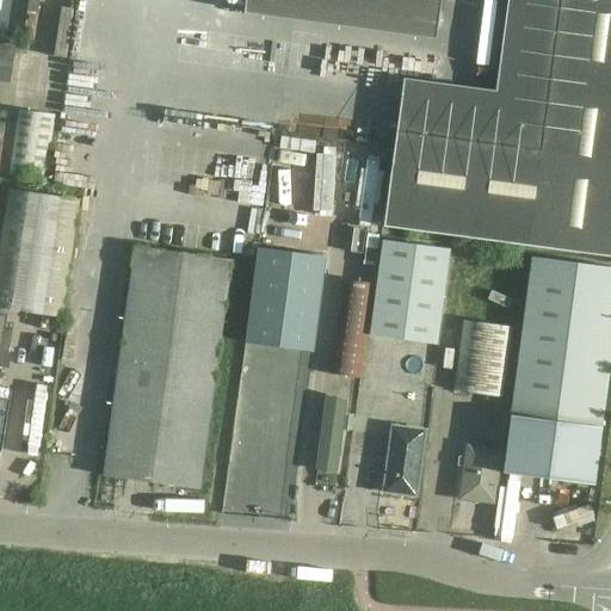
[(0,0),(0,29),(8,30),(12,0),(0,0)]
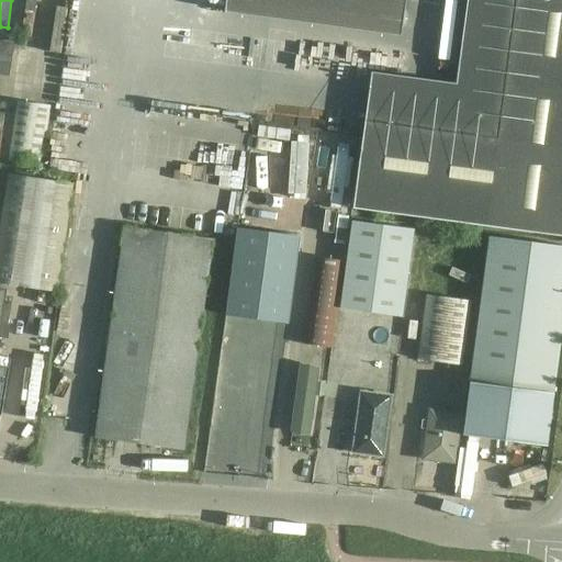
[(352,210),(561,237),(561,0),(515,0),(497,138),(364,121),(352,210)]
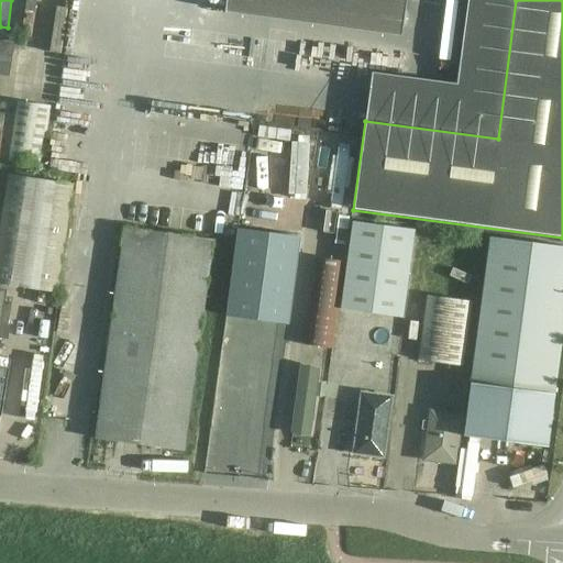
[(257,37),(258,23),(239,22),(238,36),(257,37)]
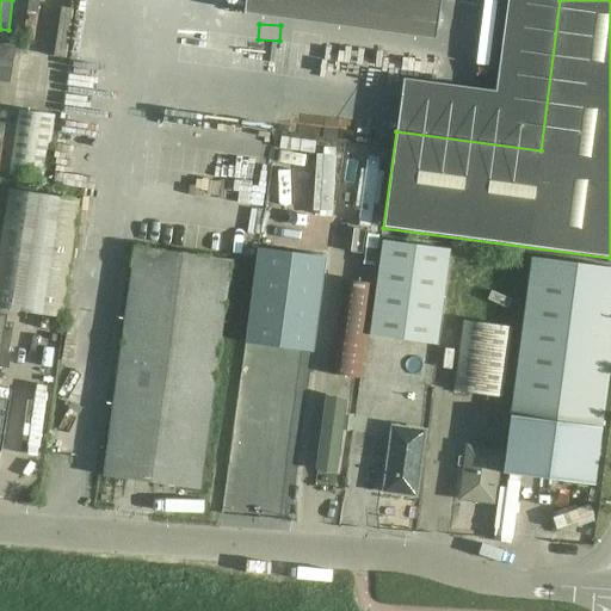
[(0,85),(11,86),(16,51),(6,50),(0,48),(0,85)]
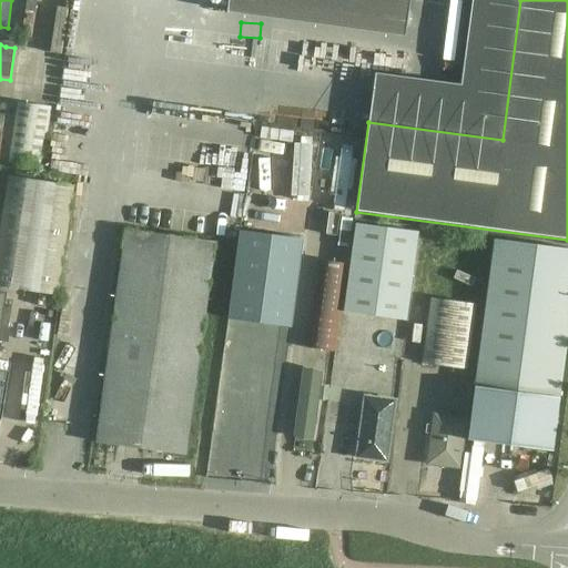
[(16,103),(14,117),(8,164),(41,169),(49,122),(51,108),(16,103)]
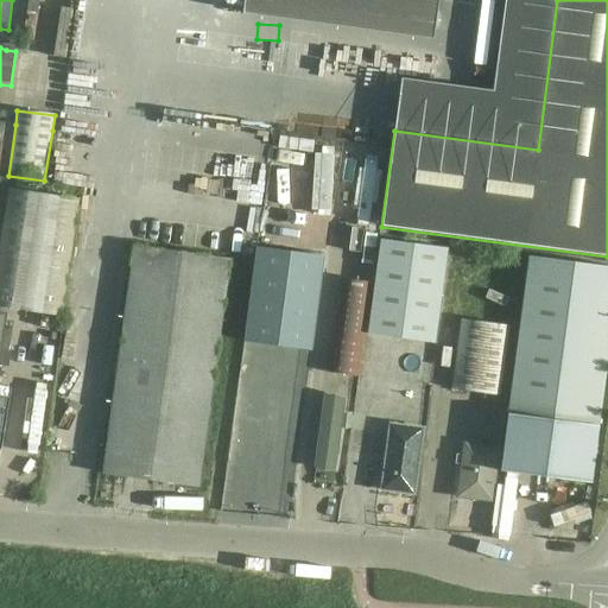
[(362,171),(353,241),(377,245),(386,173),(362,171)]
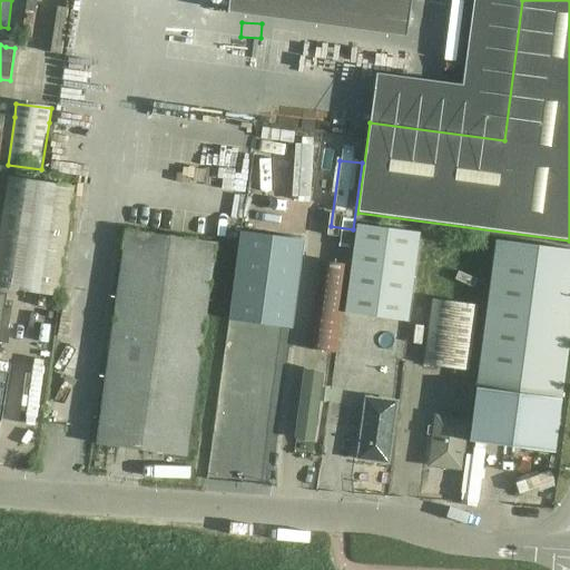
[(8,175),(0,225),(0,288),(58,297),(76,185),(8,175)]
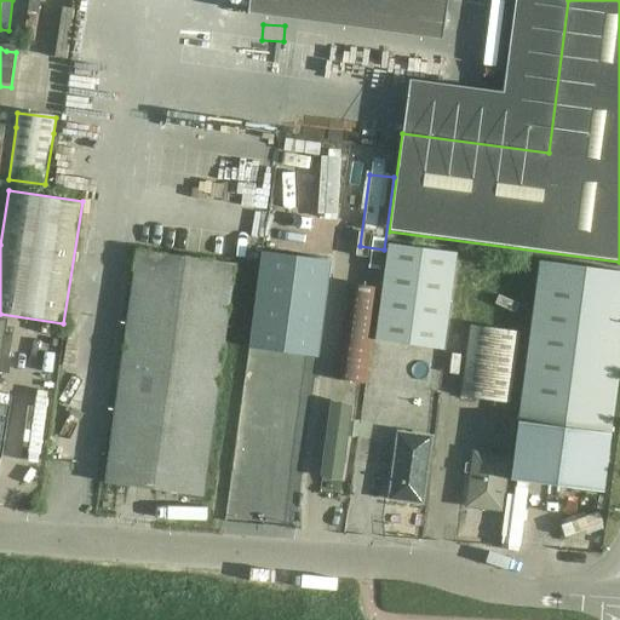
[(339,211),(342,197),(306,193),(304,207),(339,211)]
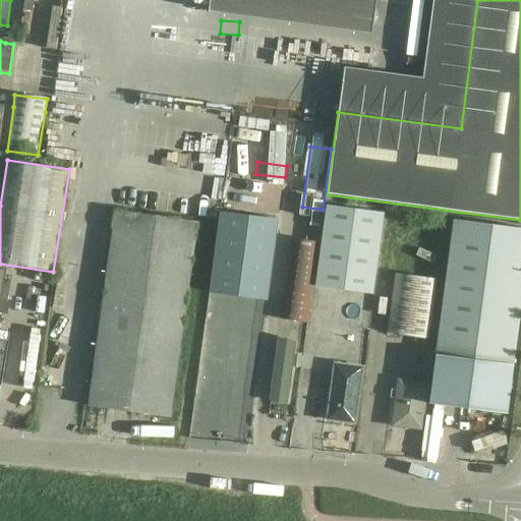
[(385,214),(327,207),(314,287),(372,294),(385,214)]
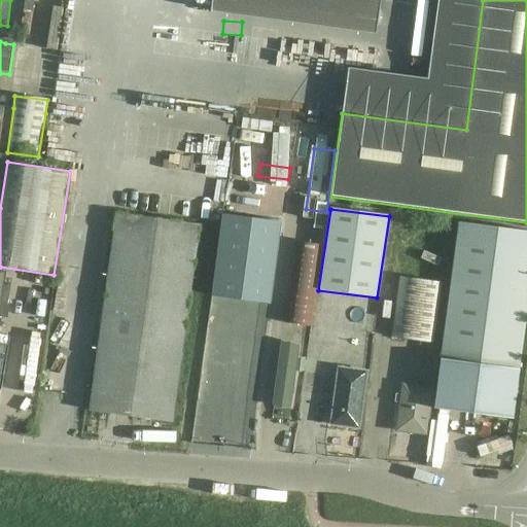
[(199,225),(116,214),(90,411),(172,422),(199,225)]
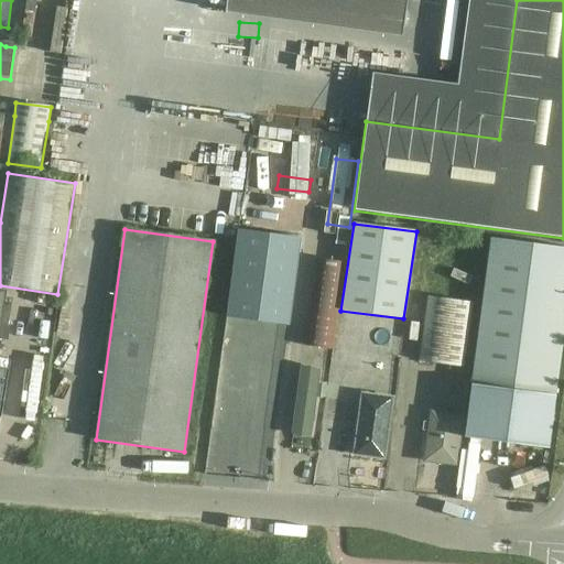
[(239,229),(227,317),(289,326),(301,238),(239,229)]
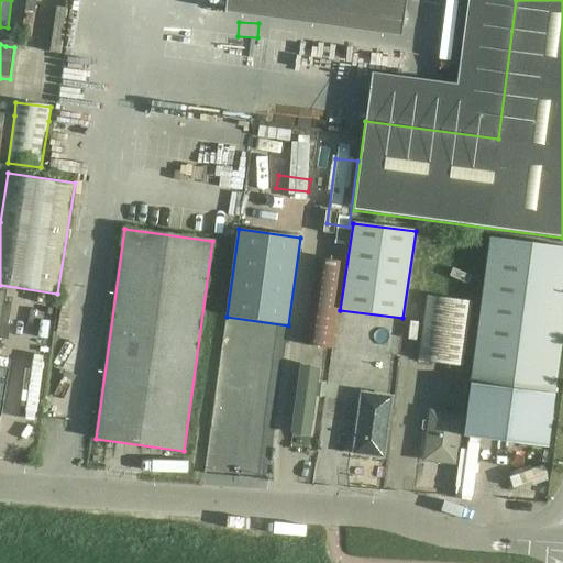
[(562,250),(490,240),(471,384),(464,437),(547,448),(562,328),(562,250)]
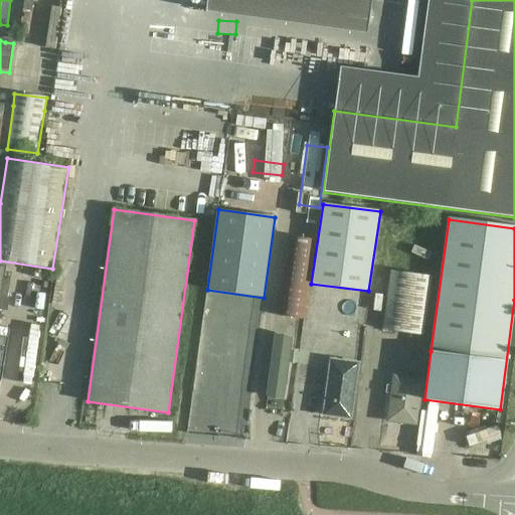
[(290,236),(282,297),(279,317),(304,320),(314,239),(290,236)]
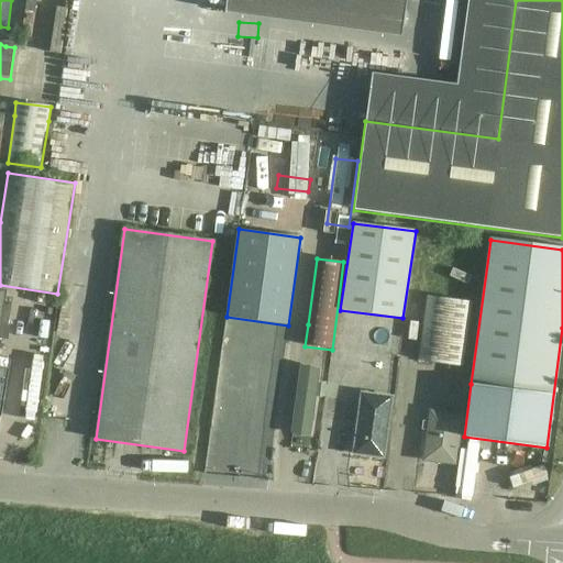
[(0,290),(0,338),(8,339),(10,327),(1,326),(7,291),(0,290)]
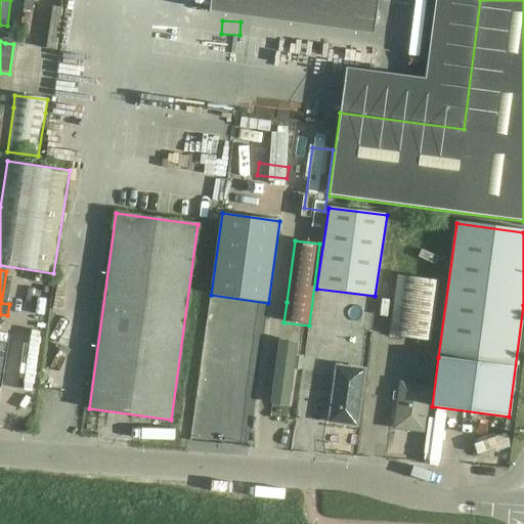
[(397,276),(393,307),(389,336),(433,342),(437,312),(442,284),(397,276)]
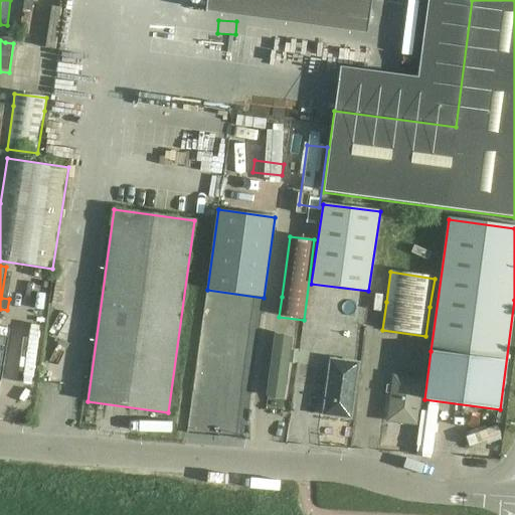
[(238,312),(239,302),(220,300),(219,310),(238,312)]
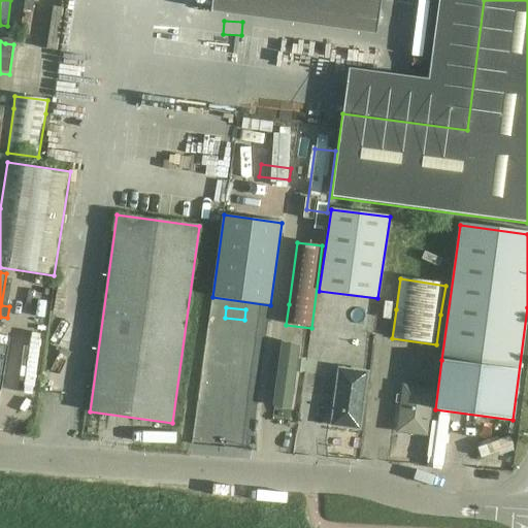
[(227,336),(207,333),(197,402),(217,404),(222,365),(227,366),(228,353),(224,353),(227,336)]
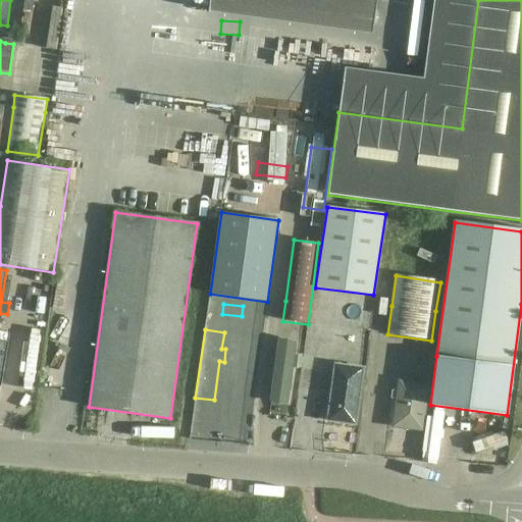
[(296,344),(279,342),(271,402),(286,404),(293,367),(301,368),(302,358),(294,357),(296,344)]
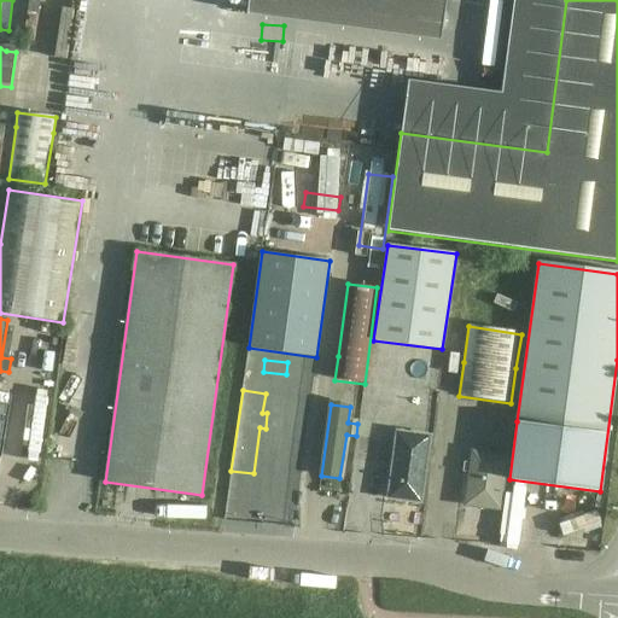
[(309,481),(324,427),(310,424),(297,477),(309,481)]
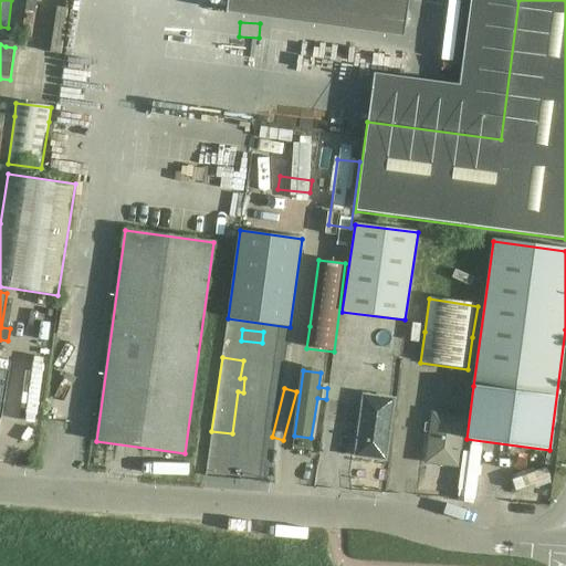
[(395,399),(364,396),(356,452),(366,453),(366,458),(386,461),(395,399)]
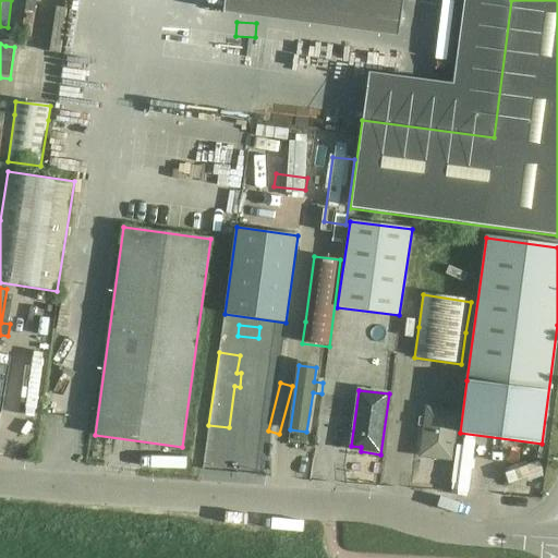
[(425,419),(420,419),(419,426),(424,426),(421,457),(451,460),(457,412),(426,408),(425,419)]
